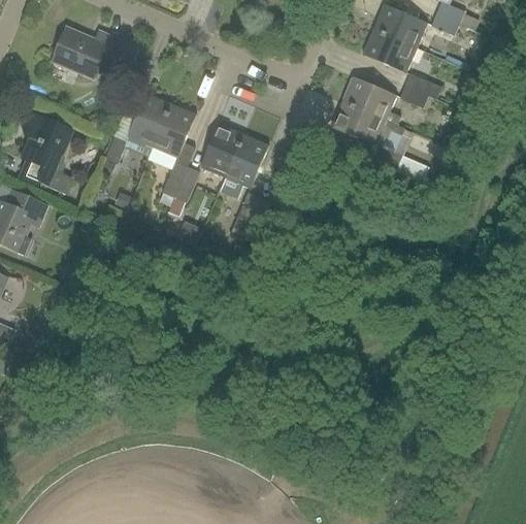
[(435,12),(458,23),(463,10),(440,1),(435,12)]
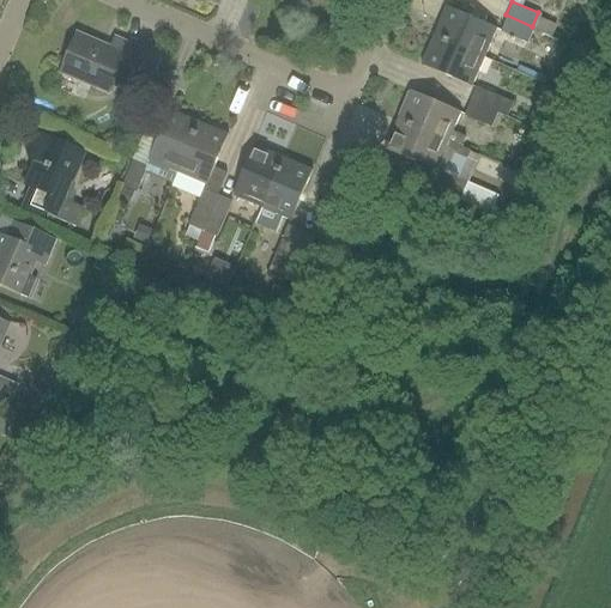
[(431,34),(483,55),(496,25),(445,2),(431,34)]
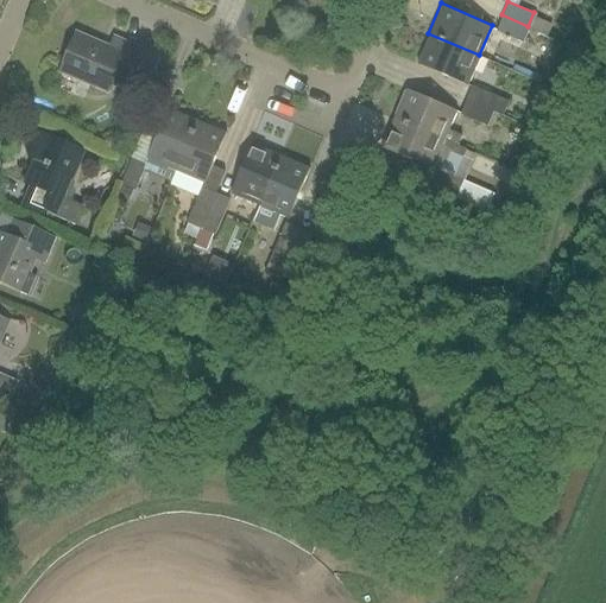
[(522,39),(528,26),(502,14),(496,29),(522,39)]
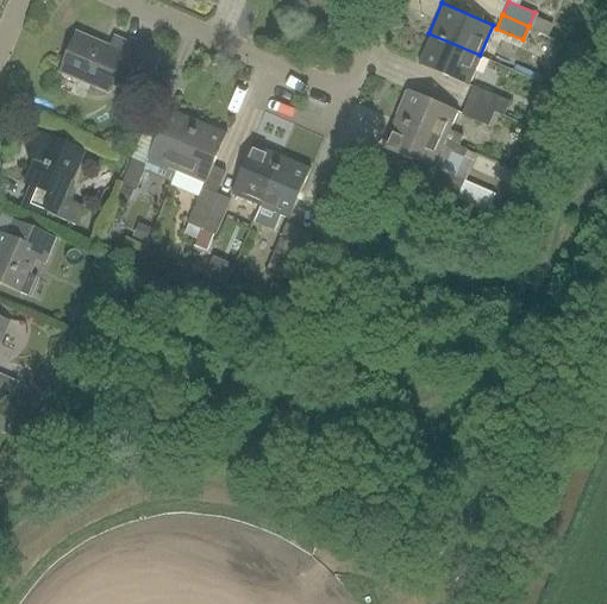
[(75,31),(60,69),(107,89),(113,74),(130,81),(144,49),(112,35),(108,44),(75,31)]
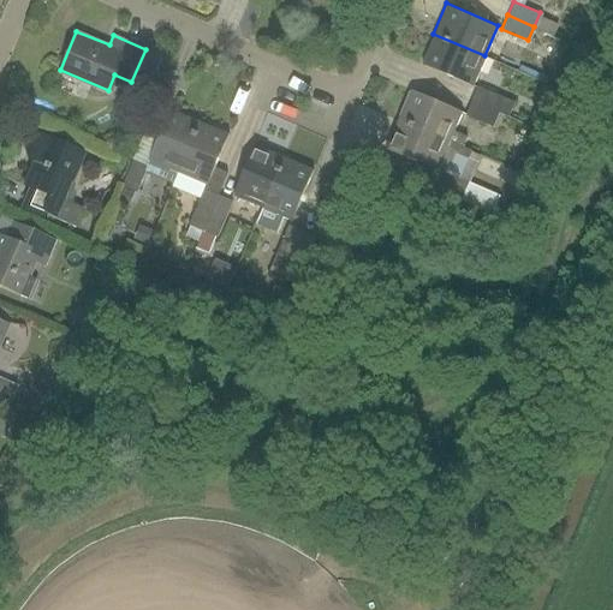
[(472,84),(484,55),(433,34),(421,63),(472,84)]
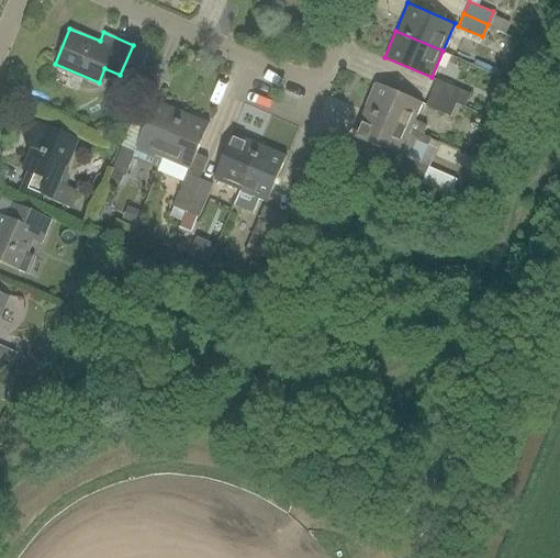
[(430,90),(455,100),(463,104),(469,92),(436,78),(430,90)]
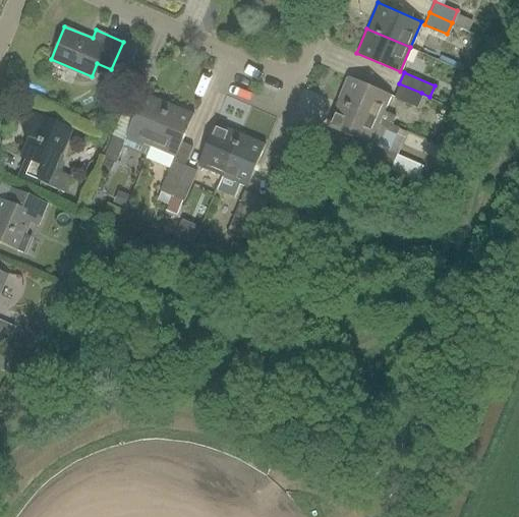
[(336,99),(392,123),(395,115),(384,109),(390,94),(346,74),(336,99)]
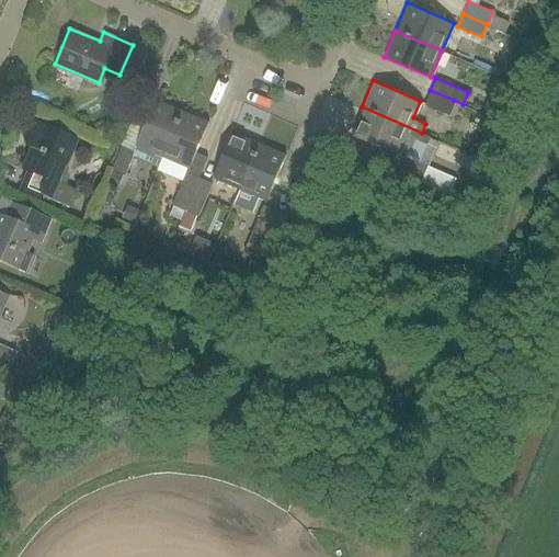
[(448,114),(454,100),(430,90),(424,104),(448,114)]
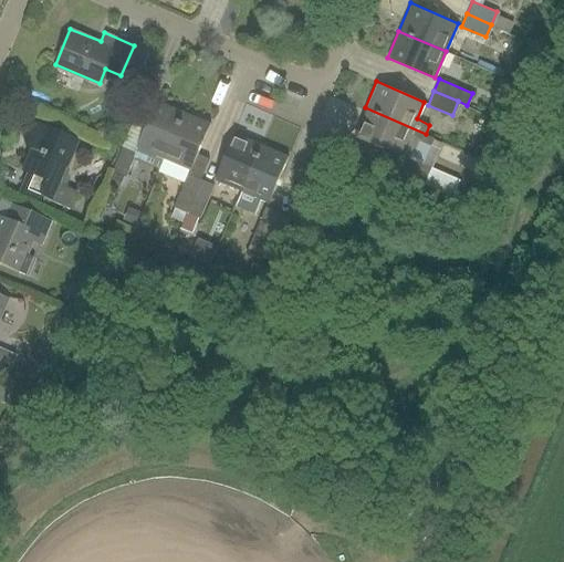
[(163,157),(183,110),(156,99),(135,146),(137,147),(135,152),(133,158),(158,168),(163,157)]
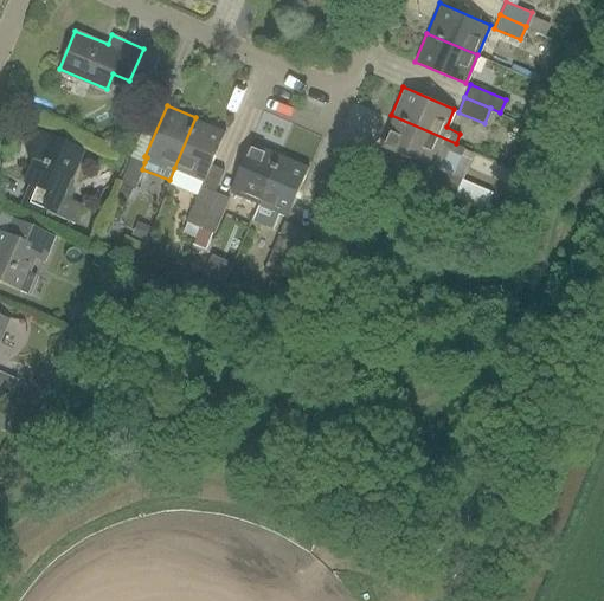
[(456,143),(391,115),(378,143),(409,156),(429,166),(430,165),(438,144),(448,148),(447,150),(460,157),(464,148),(456,143)]
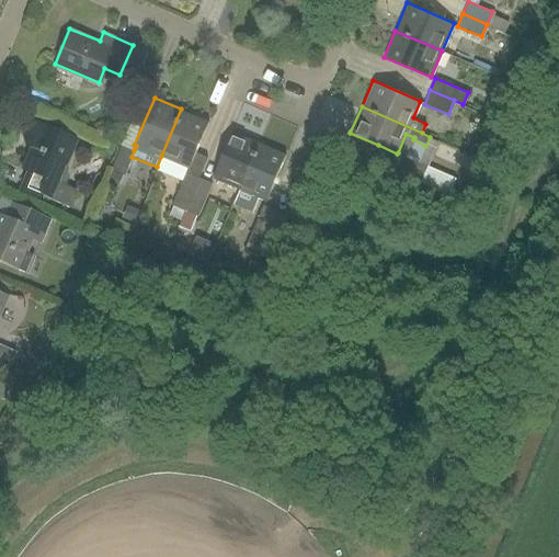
[(181,109),(161,156),(187,168),(208,120),(181,109)]
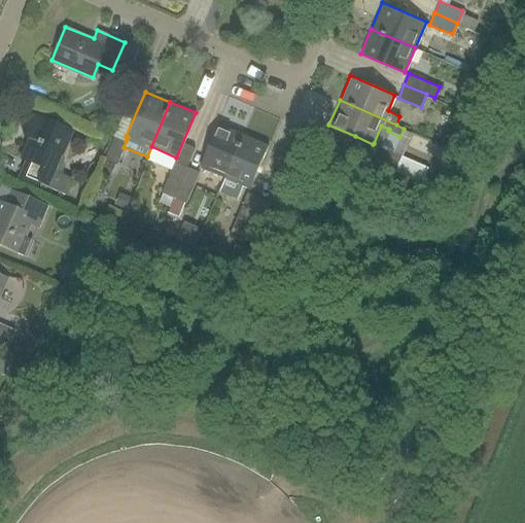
[(63,194),(70,179),(58,174),(62,165),(58,158),(70,129),(29,111),(24,124),(27,137),(19,157),(25,159),(19,173),(63,194)]
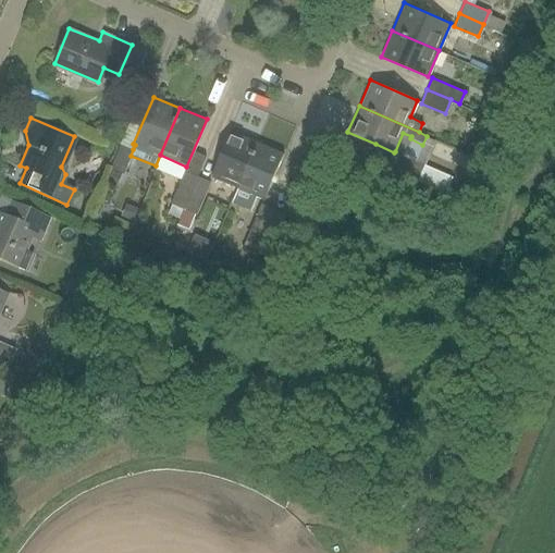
[(236,187),(256,140),(229,128),(209,175),(236,187)]
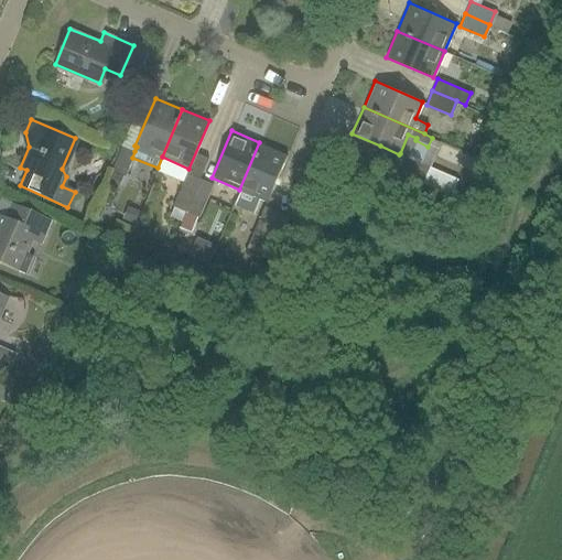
[(252,213),(259,197),(266,201),(287,153),(259,142),(239,190),(233,204),(252,213)]
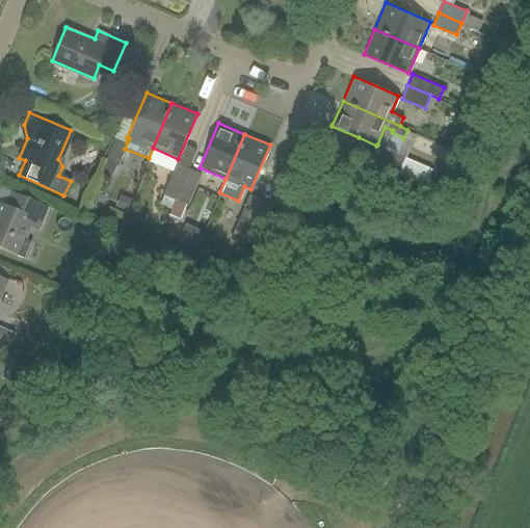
[(125,149),(127,142),(113,136),(104,158),(117,164),(125,149)]
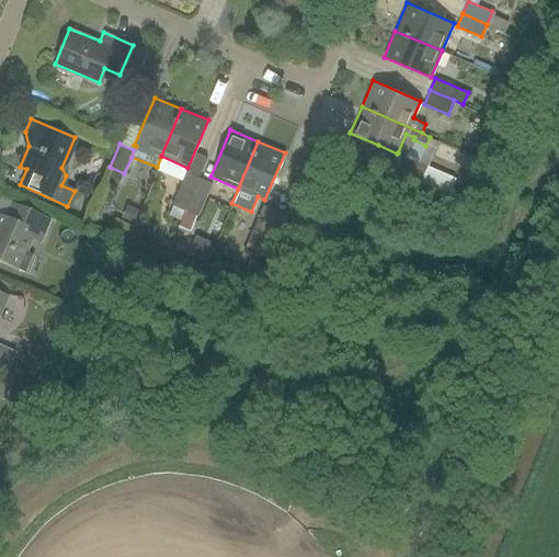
[(434,168),(398,152),(397,154),(378,145),(373,157),(429,182),(434,168)]
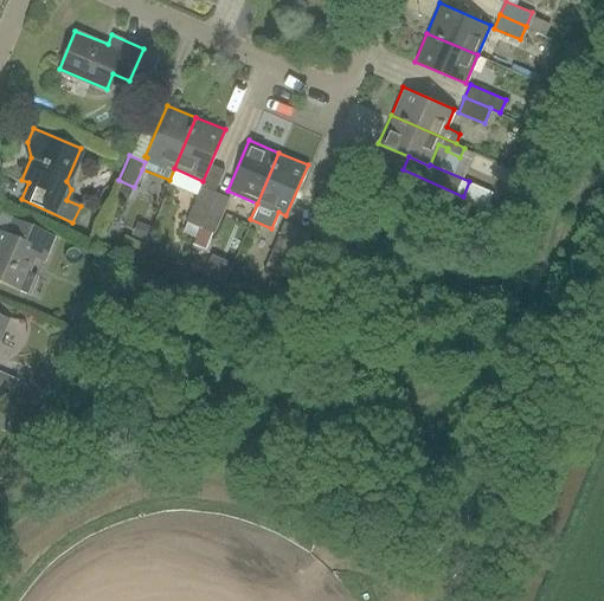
[(198,226),(213,191),(199,185),(185,220),(198,226)]
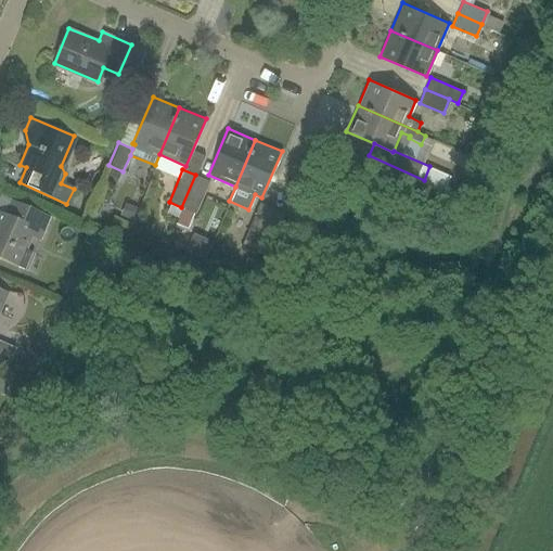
[(194,213),(198,203),(208,180),(195,175),(181,207),(194,213)]
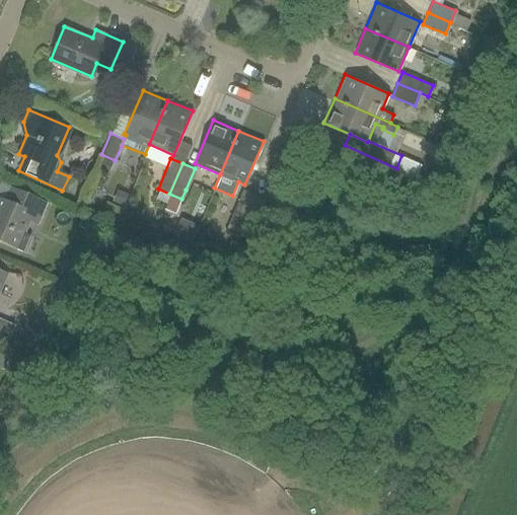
[(0,239),(26,250),(32,236),(21,231),(27,218),(35,221),(45,200),(0,180),(0,239)]
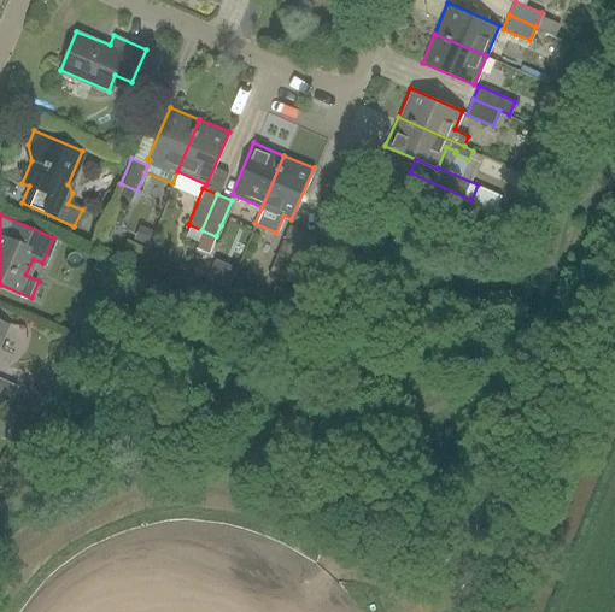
[(314,235),(302,230),(287,224),(276,249),(267,274),(292,284),(314,235)]
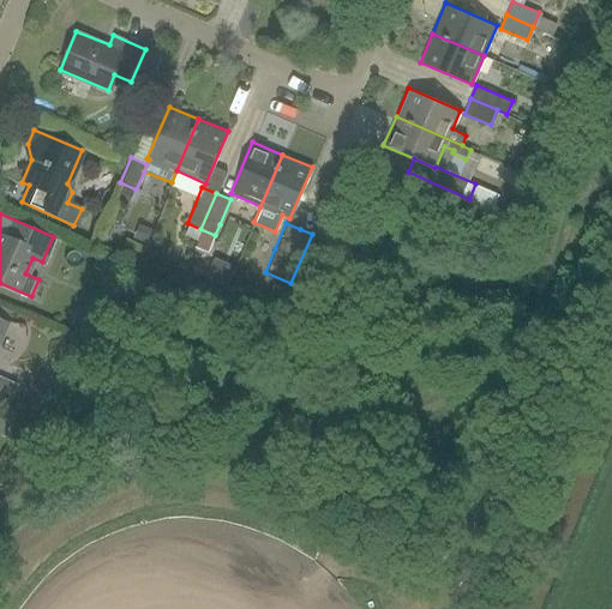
[(226,283),(234,265),(214,255),(205,275),(226,283)]
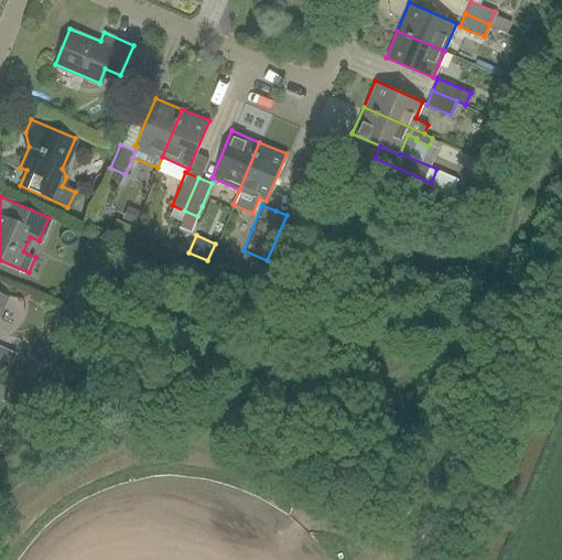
[(0,364),(8,367),(14,352),(0,345),(0,364)]
